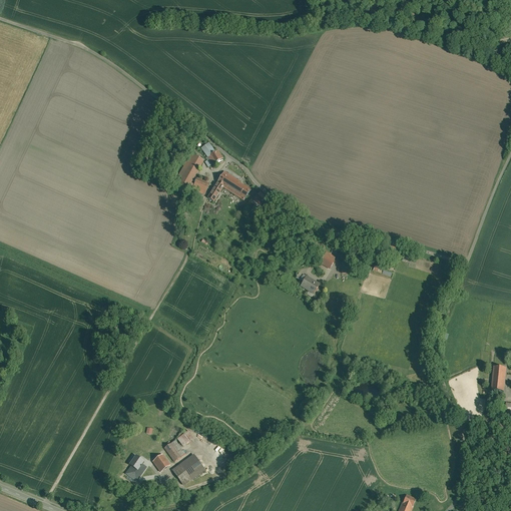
[(217,149),(215,150),(208,141),(201,146),(200,147),(207,156),(212,163),(222,156),(217,149)]
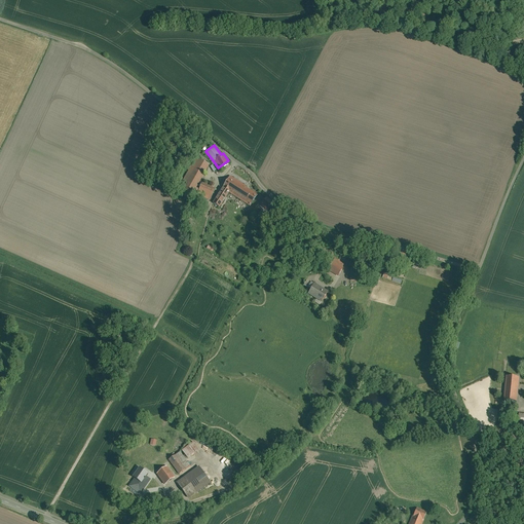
[(199,181),(209,163),(194,155),(182,179),(186,181),(179,194),(190,200),(194,192),(196,187),(199,181)]
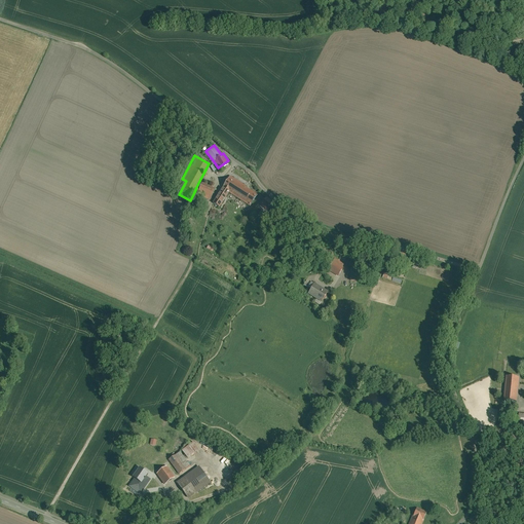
[(246,184),(229,174),(217,194),(213,201),(219,206),(224,198),(223,198),(228,191),(249,204),(256,192),(245,185),(246,184)]
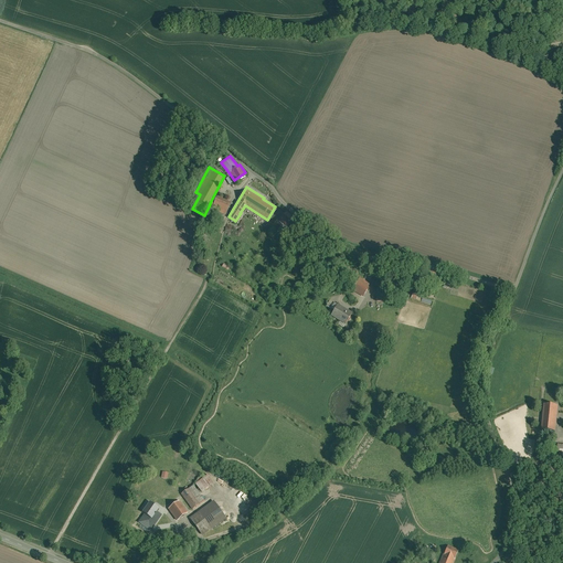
[(218,194),(216,195),(213,202),(211,208),(219,211),(224,214),(231,202),(218,194)]
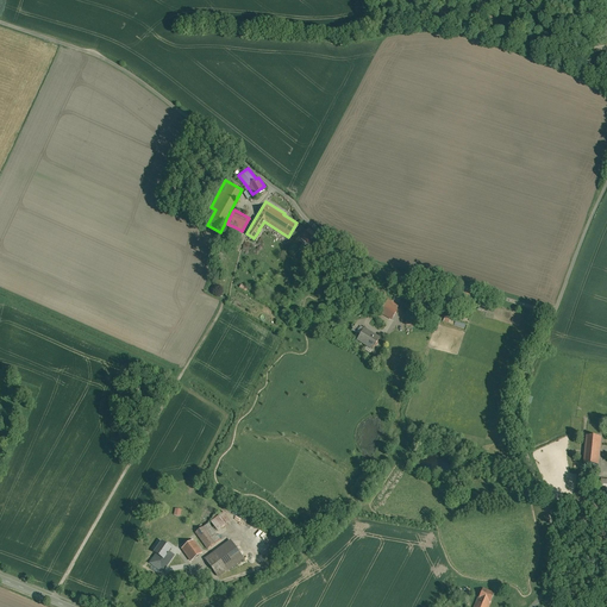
[(317,233),(307,226),(300,236),(308,244),(317,233)]
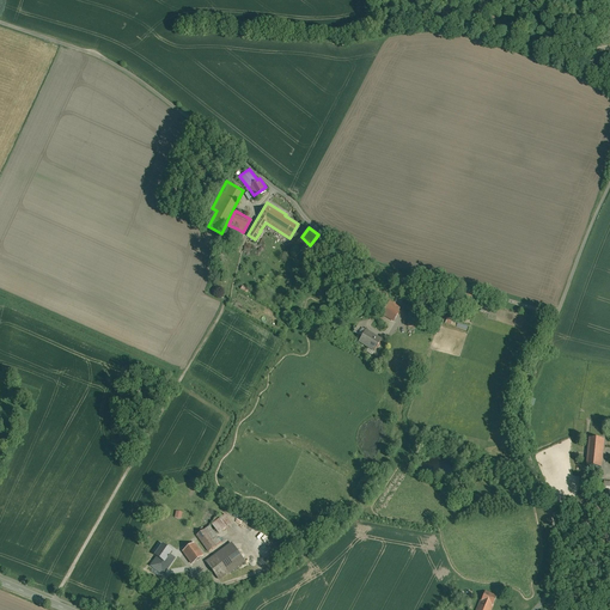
[(398,306),(388,299),(385,304),(379,312),(391,321),(398,309),(397,309),(398,306)]
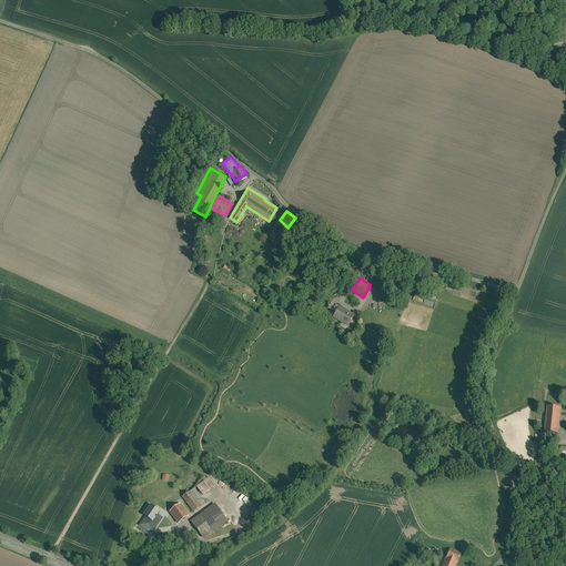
[(352,314),(337,305),(337,306),(333,313),(330,317),(344,326),(352,314)]
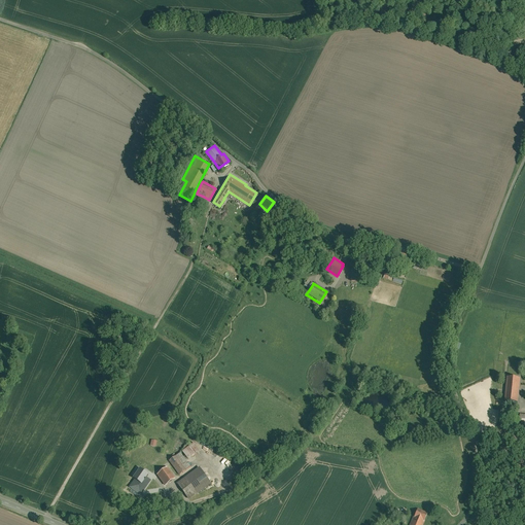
[(519,379),(520,376),(519,376),(506,375),(505,375),(503,399),(514,400),(517,400),(519,379)]
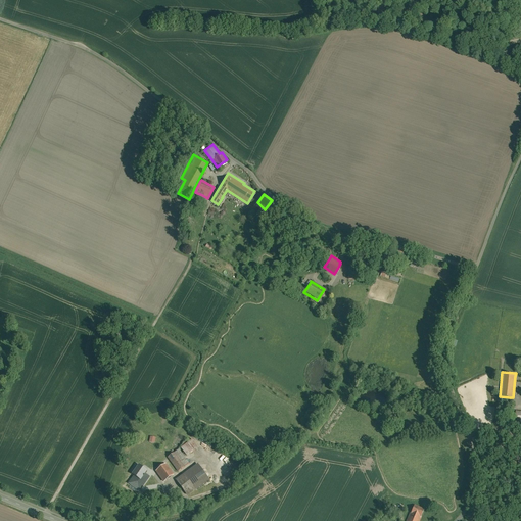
[(190,437),(179,446),(185,454),(196,445),(190,437)]
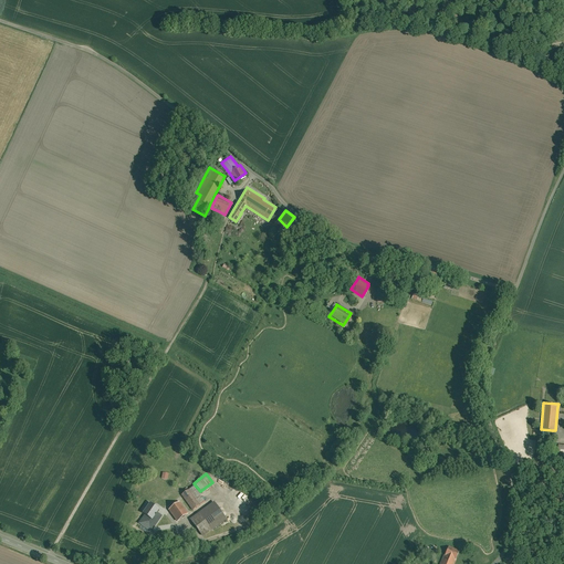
[(194,484),(180,493),(191,509),(205,500),(194,484)]
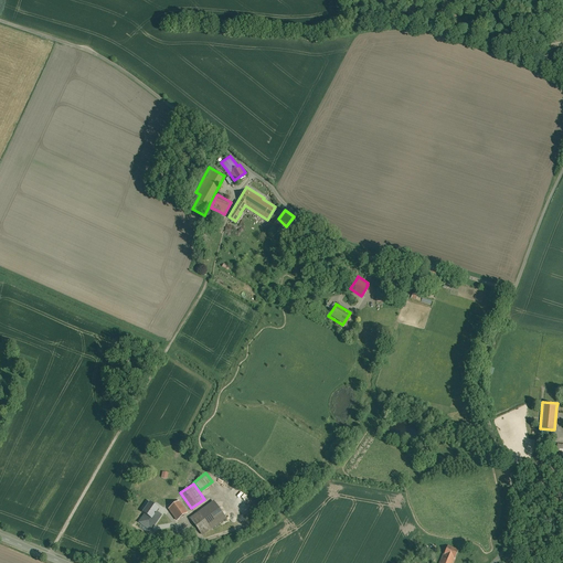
[(167,486),(158,491),(160,496),(169,490),(167,486)]
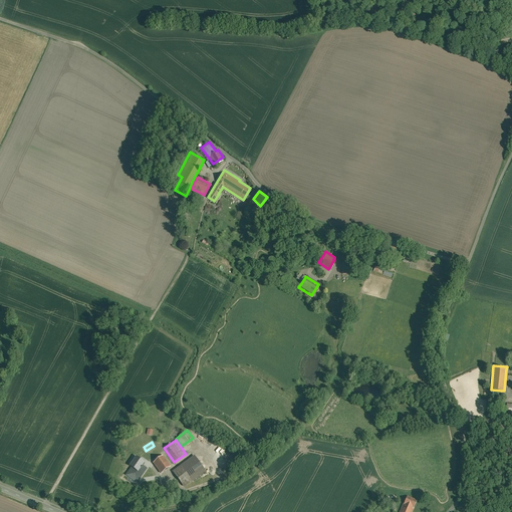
[(170,465),(155,445),(145,452),(160,473),(170,465)]
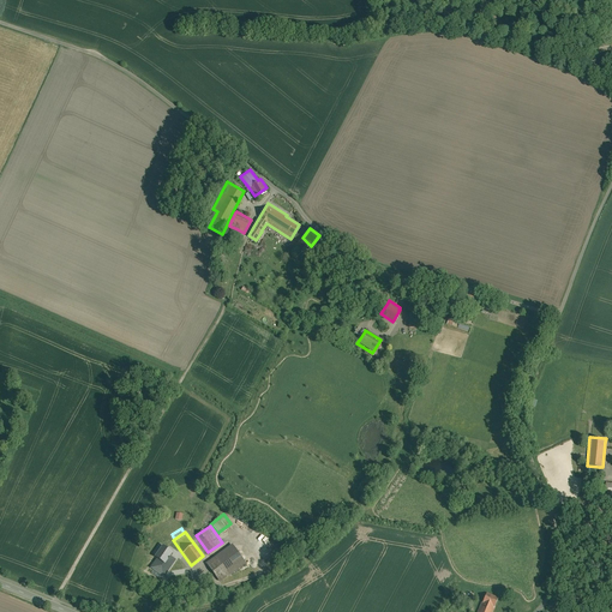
[(232,544),(205,562),(219,581),(246,562),(232,544)]
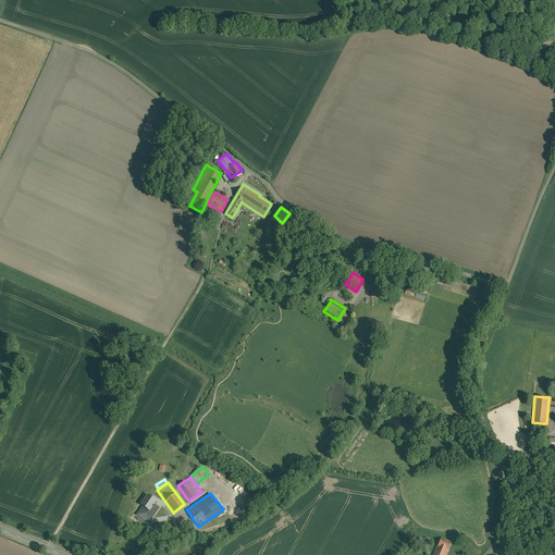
[(146,494),(138,504),(140,505),(135,514),(146,521),(156,506),(151,503),(153,500),(146,494)]
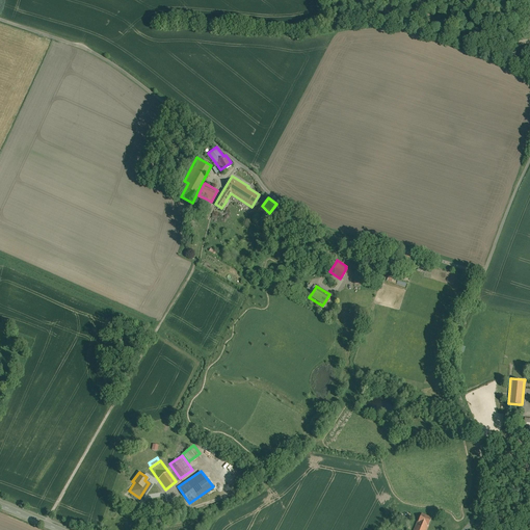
[(424,529),(430,515),(420,511),(417,520),(416,520),(411,529),(424,529)]
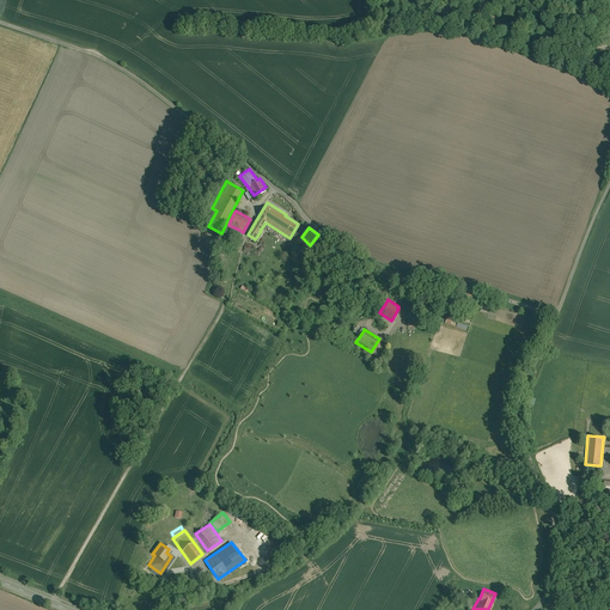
All buildings are outlined.
